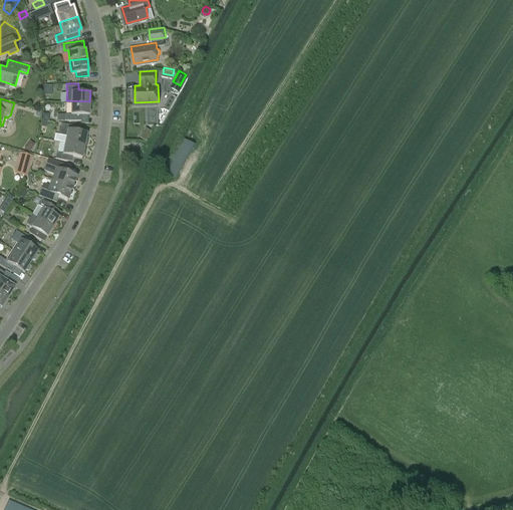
[(89,112),(89,101),(66,100),(66,101),(72,101),(71,111),(65,111),(65,117),(77,118),(77,112),(89,112)]
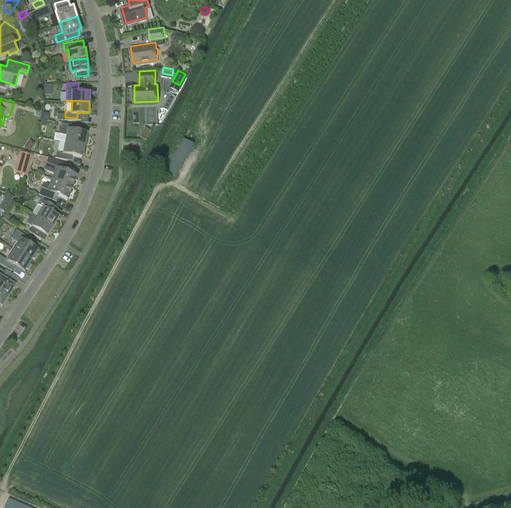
[(65,140),(84,143),(85,140),(87,140),(88,135),(86,133),(87,131),(74,128),(76,122),(62,121),(60,131),(67,133),(65,140)]
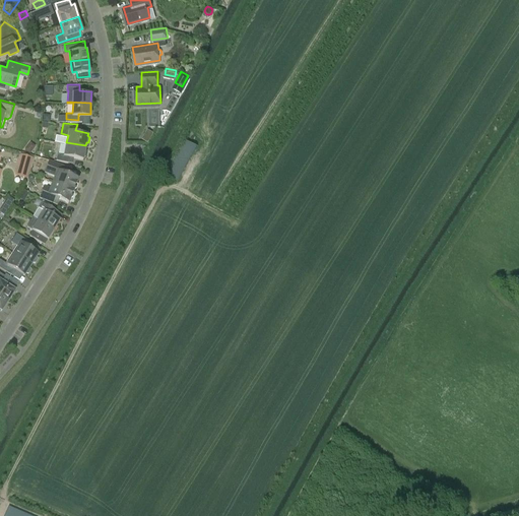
[(154,130),(148,126),(143,136),(149,139),(154,130)]
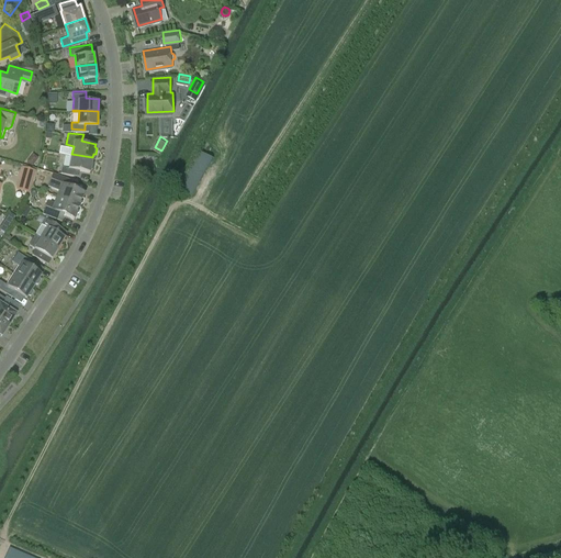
[(192,194),(214,156),(200,147),(178,187),(192,194)]
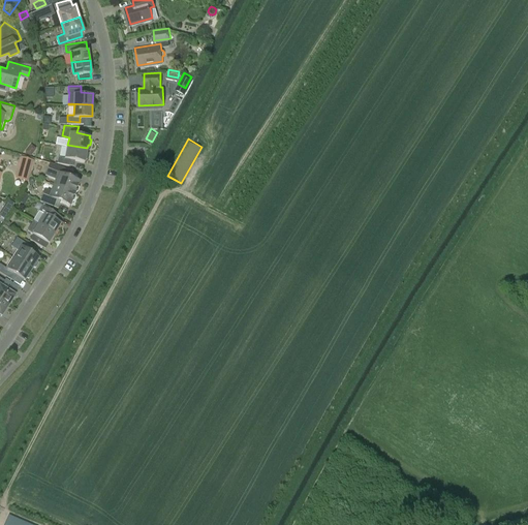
[(26,150),(31,153),(37,146),(32,142),(26,150)]
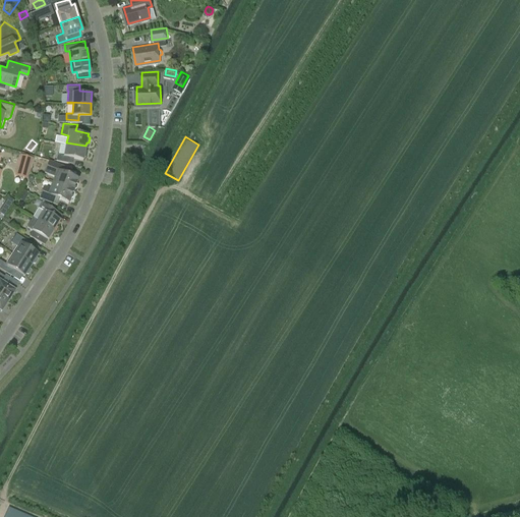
[(85,146),(66,142),(64,153),(58,152),(57,158),(68,161),(70,155),(83,157),(84,155),(87,154),(88,149),(85,148),(85,146)]
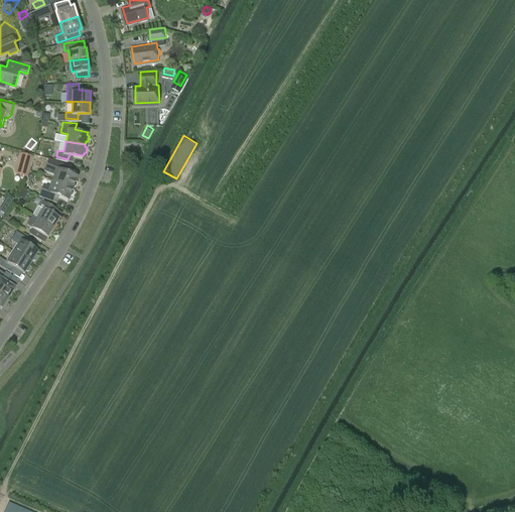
[(15,171),(27,174),(33,154),(21,150),(15,171)]
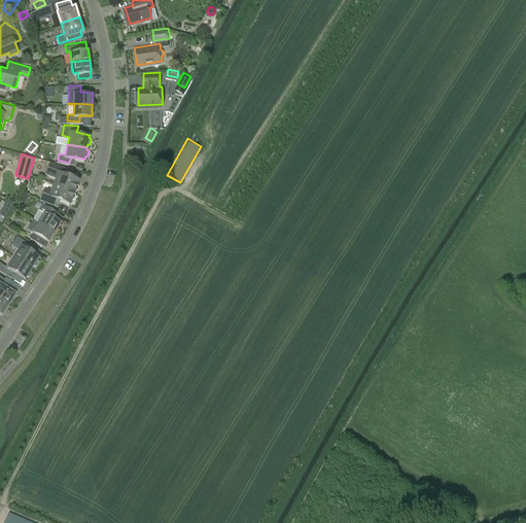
[(55,182),(74,190),(75,189),(77,188),(79,184),(77,183),(79,178),(65,173),(68,167),(49,162),(47,169),(48,173),(57,176),(55,182)]
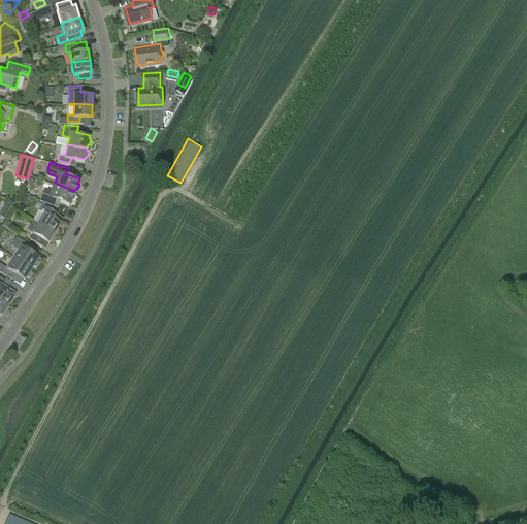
[(74,191),(55,183),(53,188),(48,187),(44,189),(41,197),(56,204),(58,198),(70,202),(71,199),(74,198),(75,194),(74,192),(74,191)]
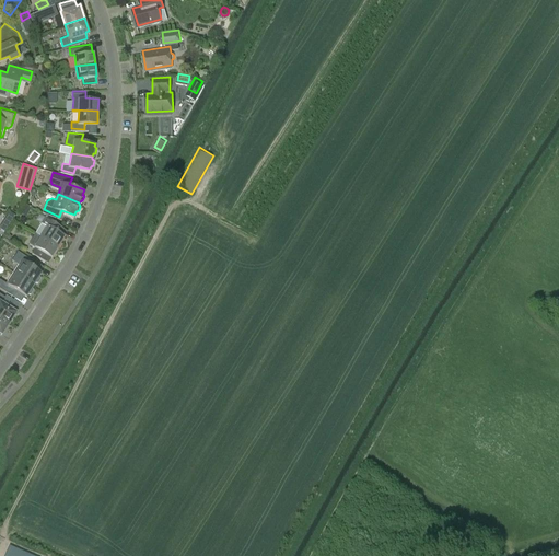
[(0,226),(7,230),(18,213),(11,209),(0,226)]
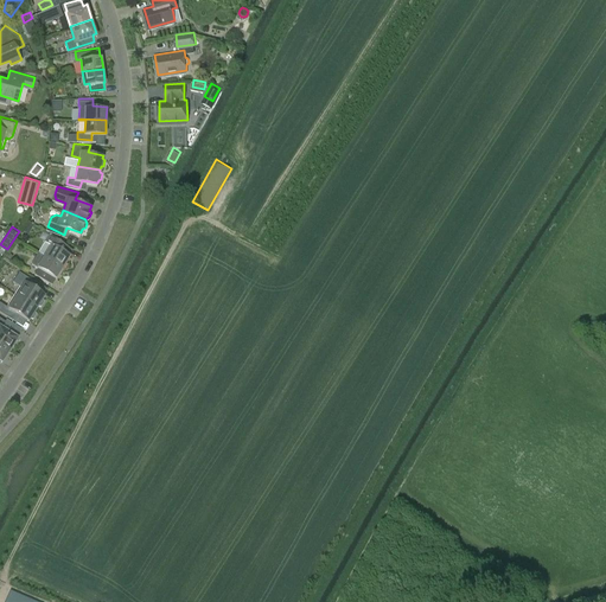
[(68,253),(67,251),(70,245),(56,237),(55,241),(50,237),(45,239),(39,250),(61,263),(68,253)]
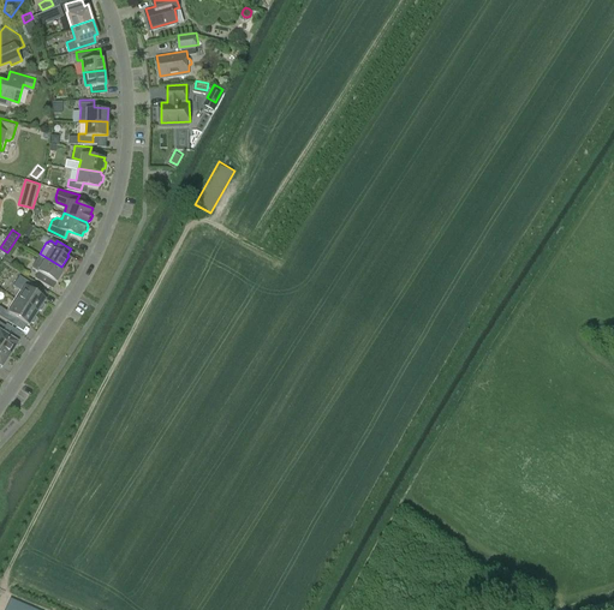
[(61,267),(40,253),(33,265),(40,269),(35,275),(49,283),(54,277),(54,279),(61,267)]
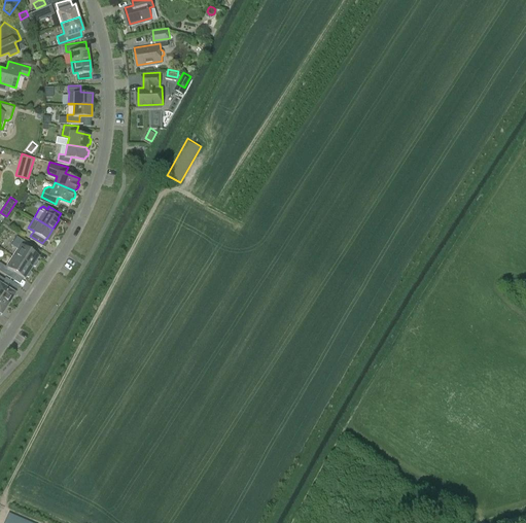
[(14,254),(32,266),(34,264),(36,264),(39,259),(37,258),(39,255),(30,249),(30,245),(32,243),(18,234),(11,242),(18,246),(18,249),(14,254)]
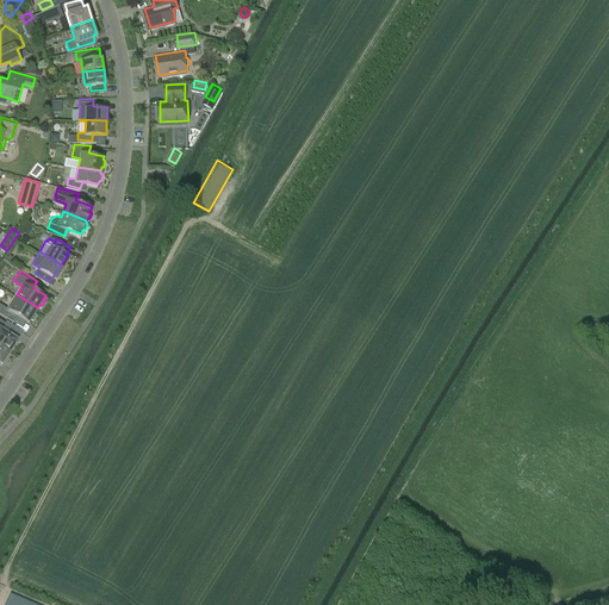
[(37,307),(17,294),(13,300),(10,301),(7,306),(0,300),(0,310),(12,318),(14,315),(19,313),(30,320),(31,317),(33,318),(37,313),(36,311),(37,307)]
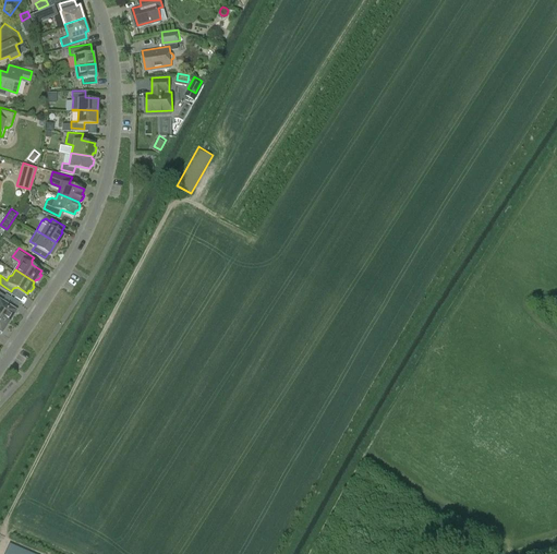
[(0,313),(10,320),(16,309),(1,299),(5,293),(0,289),(0,313)]
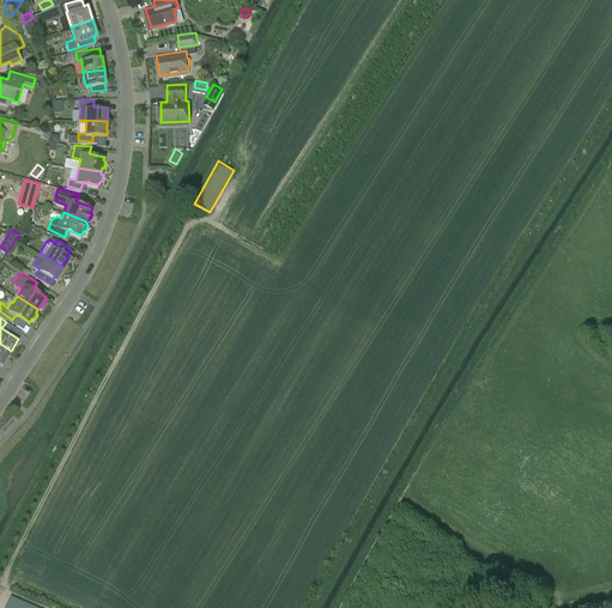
[(2,363),(11,351),(0,344),(0,364),(1,363),(2,363)]
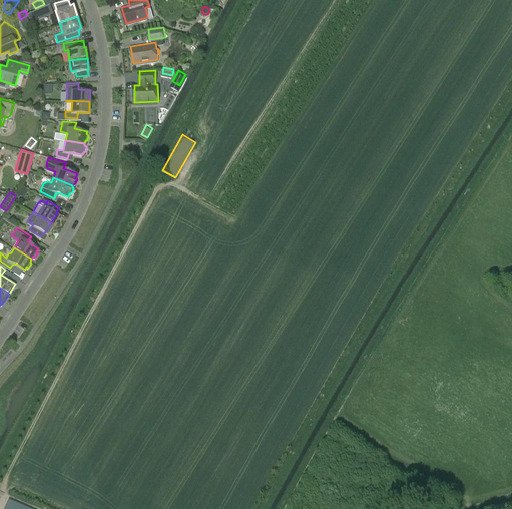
[(36,508),(37,508),(9,497),(3,508),(36,508)]
